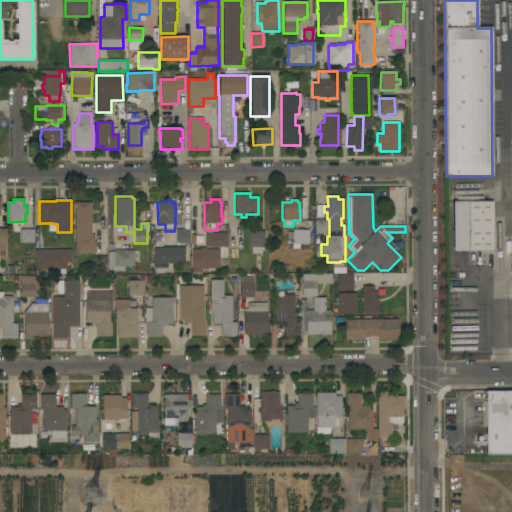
[(493,251),(452,251),(452,202),(492,201),(493,251)]
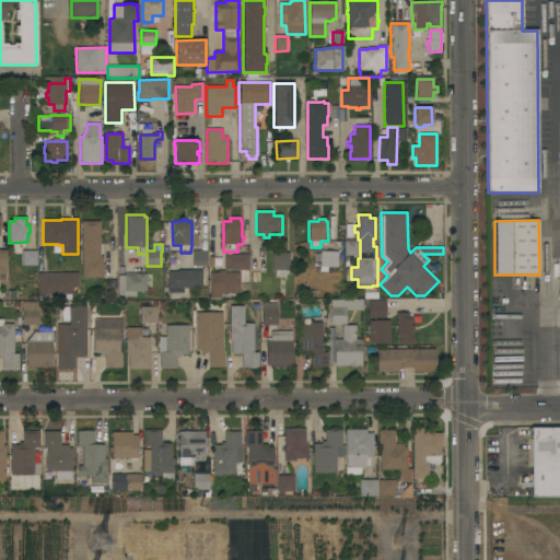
[(81,222),(100,221),(100,229),(102,229),(102,235),(100,235),(100,256),(103,256),(103,265),(105,265),(105,270),(103,270),(103,278),(82,278),(81,222)]
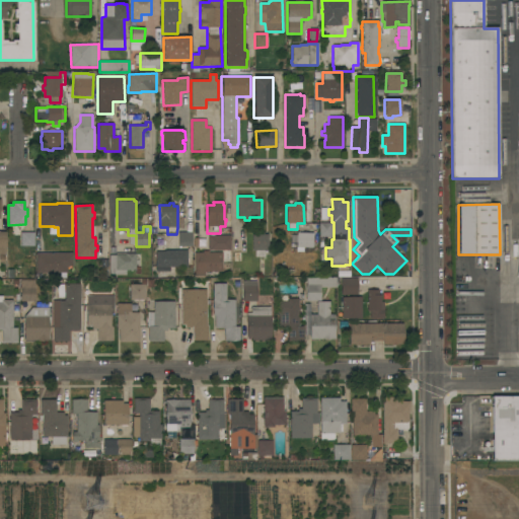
[(331,237),(319,237),(319,223),(331,223),(331,237)]
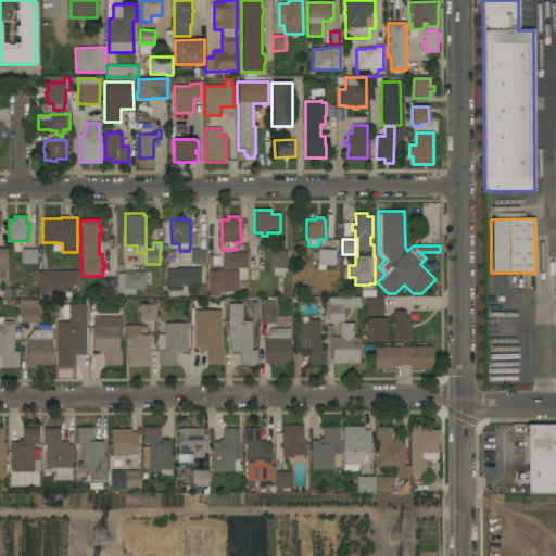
[(205,249),(205,264),(191,264),(191,249),(205,249)]
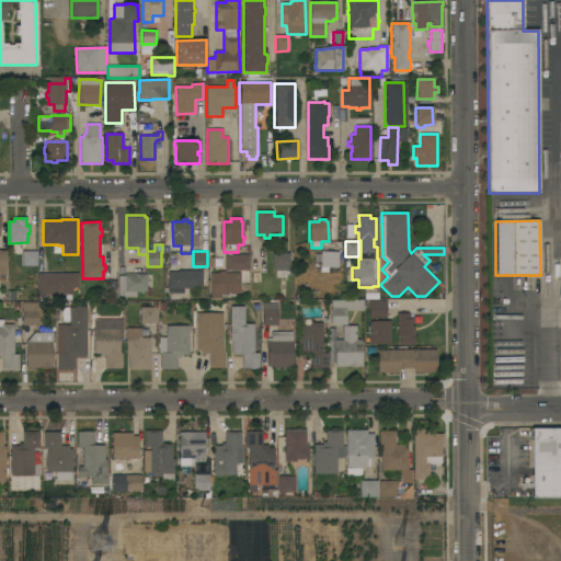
[(36,252),(36,266),(22,266),(22,252),(36,252)]
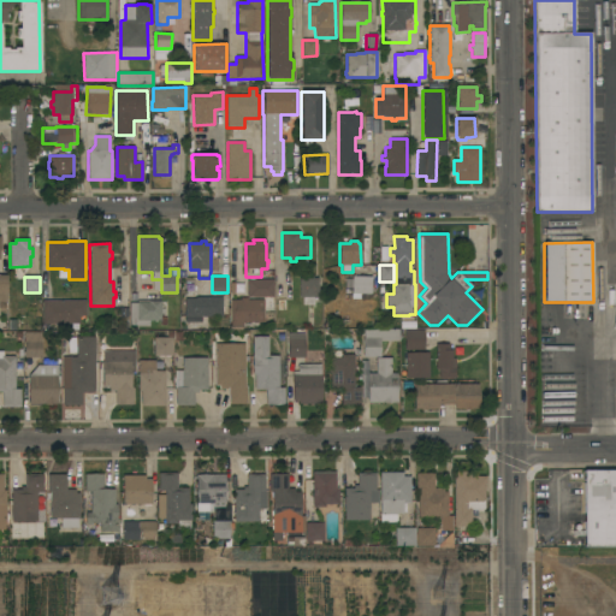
[(300,278),(308,278),(308,277),(313,277),(313,278),(318,278),(319,290),(320,290),(320,295),(319,295),(319,297),(314,297),(314,306),(303,306),(303,297),(300,297),(300,278)]
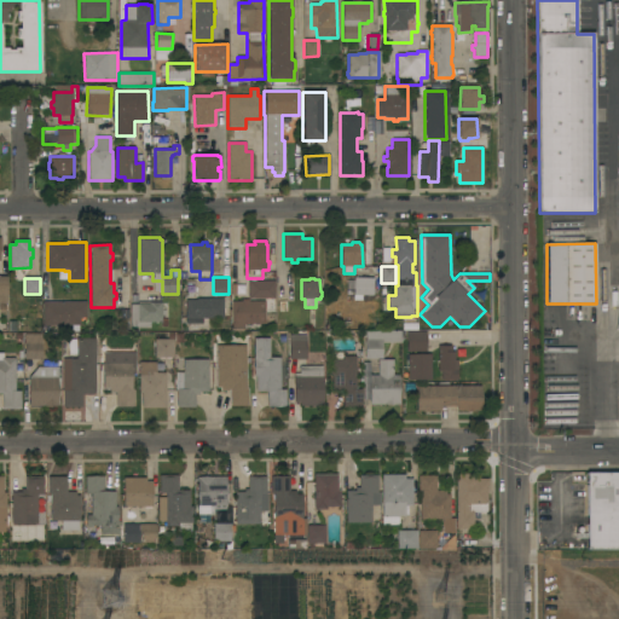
[(374,295),(354,295),(354,290),(347,290),(347,281),(354,281),(354,278),(374,278),(374,295)]
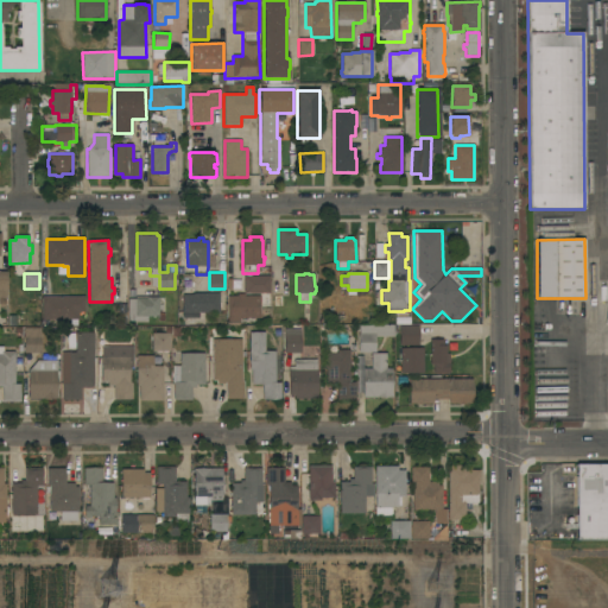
[(270,276),(270,305),(261,305),(261,293),(244,293),(244,277),(270,276)]
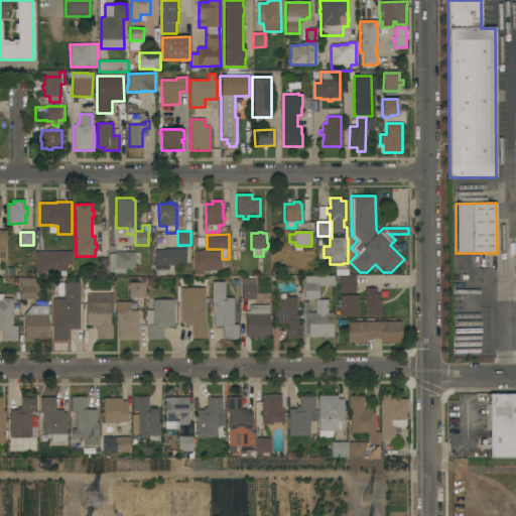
[(165,243),(165,249),(185,249),(186,265),(168,265),(168,267),(165,267),(166,274),(165,274),(165,275),(155,275),(154,243),(165,243)]
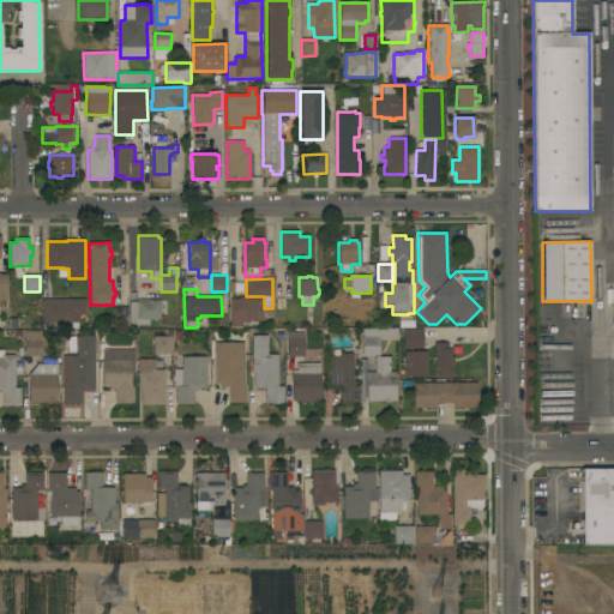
[(263,321),(233,321),(233,308),(230,308),(230,300),(240,300),(240,298),(247,298),(247,300),(263,300),(263,321)]
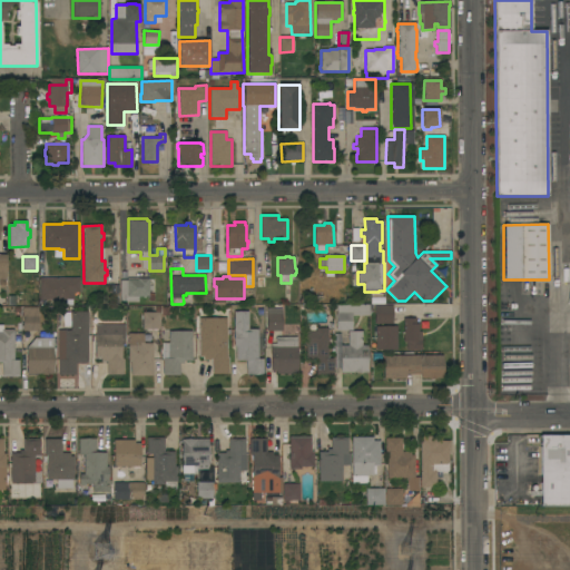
[(79,278),(79,293),(74,293),(74,300),(39,301),(39,278),(79,278)]
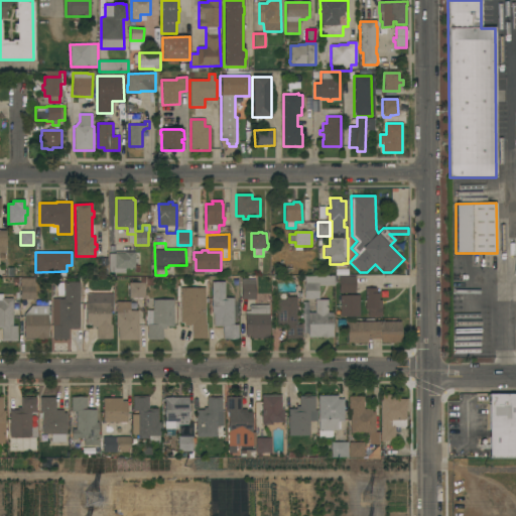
[(135,252),(135,258),(138,258),(138,263),(135,263),(135,269),(125,269),(125,273),(116,273),(109,273),(108,254),(121,254),(121,252),(135,252)]
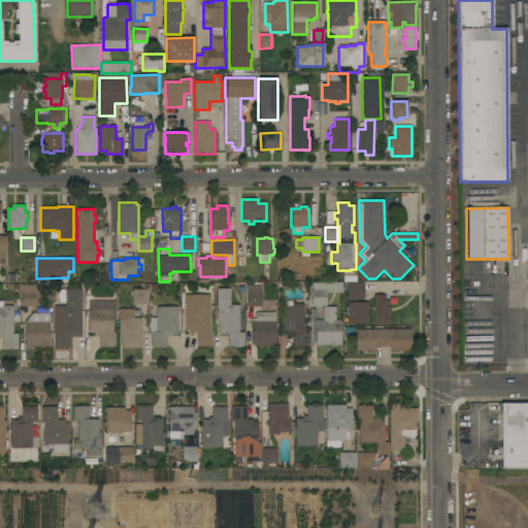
[(342,283),(342,293),(326,293),(326,306),(311,306),(311,290),(311,283),(342,283)]
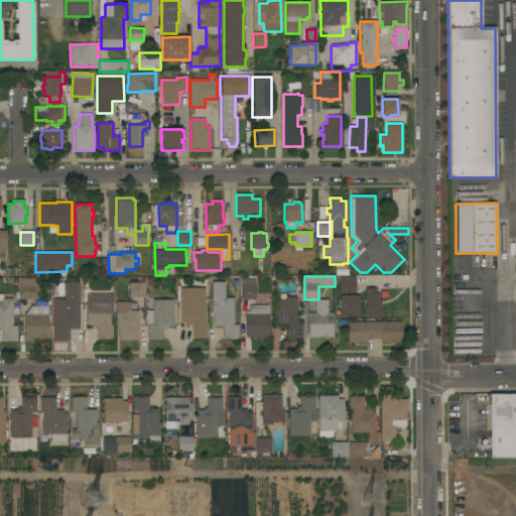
[(356,293),(340,294),(339,277),(355,276),(356,293)]
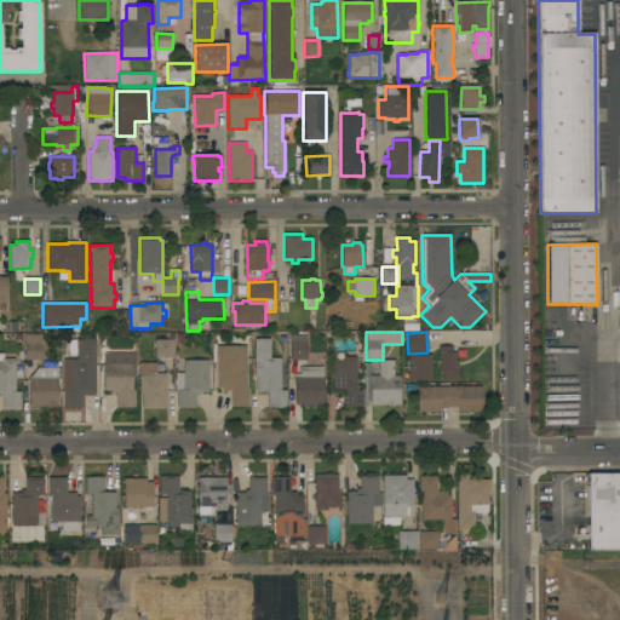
[(41,361),(24,361),(24,334),(41,334),(41,361)]
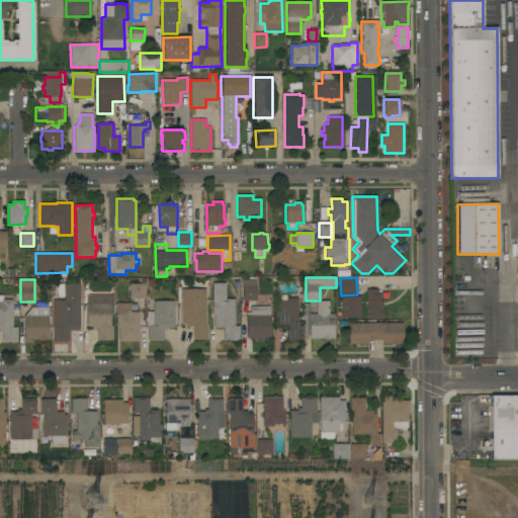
[(141,283),(141,280),(146,280),(146,285),(145,285),(145,299),(130,299),(130,283),(141,283)]
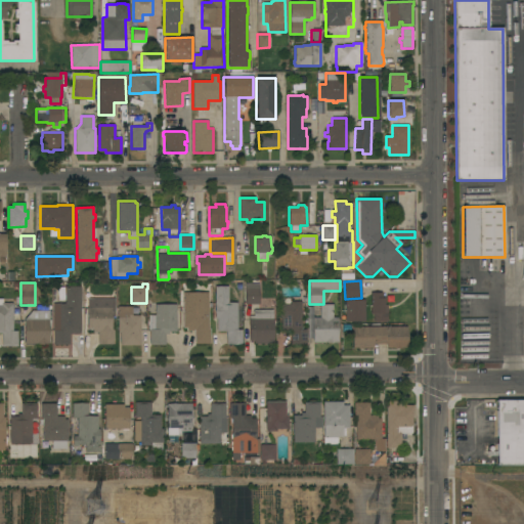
[(259,305),(245,305),(245,284),(259,284),(259,305)]
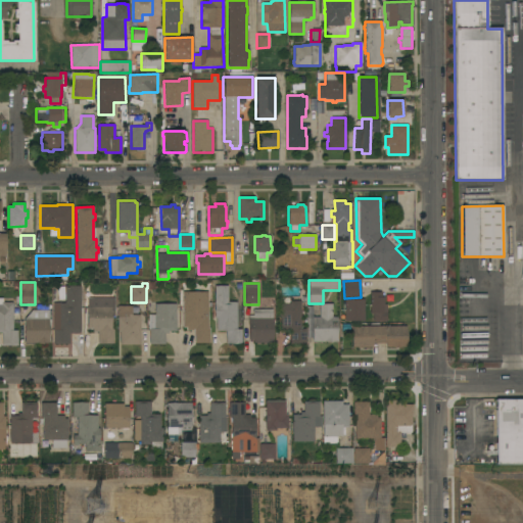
[(80,331),(73,331),(73,333),(68,333),(68,344),(53,344),(53,303),(64,303),(64,286),(80,286),(80,331)]
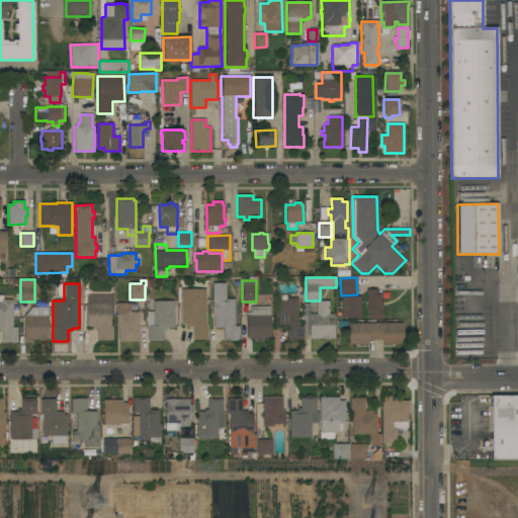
[(226,283),(226,299),(234,299),(234,326),(239,326),(239,341),(224,341),(224,328),(214,328),(214,316),(212,316),(212,283),(226,283)]
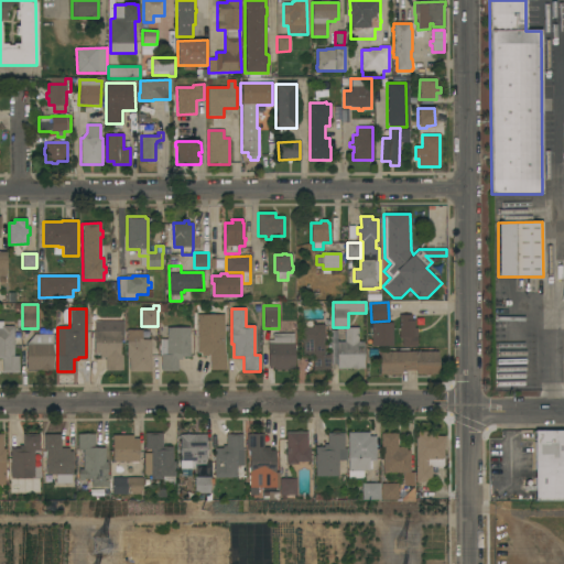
[(197,323),(194,323),(194,317),(198,317),(198,315),(224,314),(224,355),(226,355),(226,370),(209,370),(209,357),(201,357),(201,354),(197,354),(197,323)]
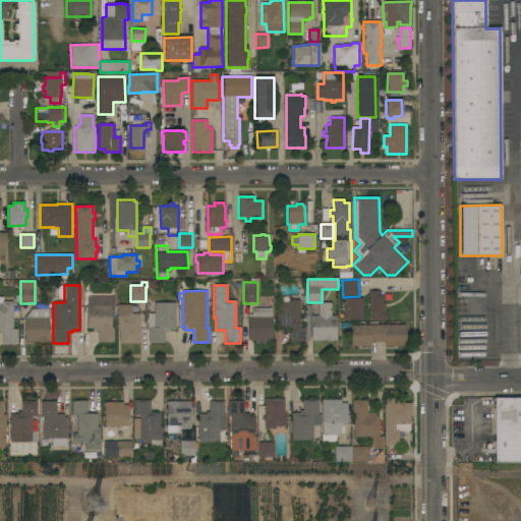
[(385,320),(371,320),(371,312),(368,312),(368,291),(380,291),(380,296),(382,296),(382,303),(385,303),(385,320)]
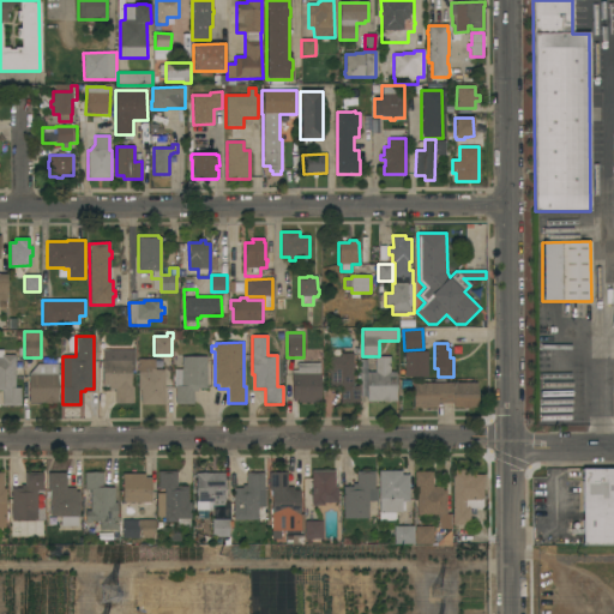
[(131,386),(133,386),(133,404),(115,404),(115,390),(108,390),(108,386),(102,386),(102,360),(103,360),(103,349),(134,349),(134,372),(131,372),(131,386)]
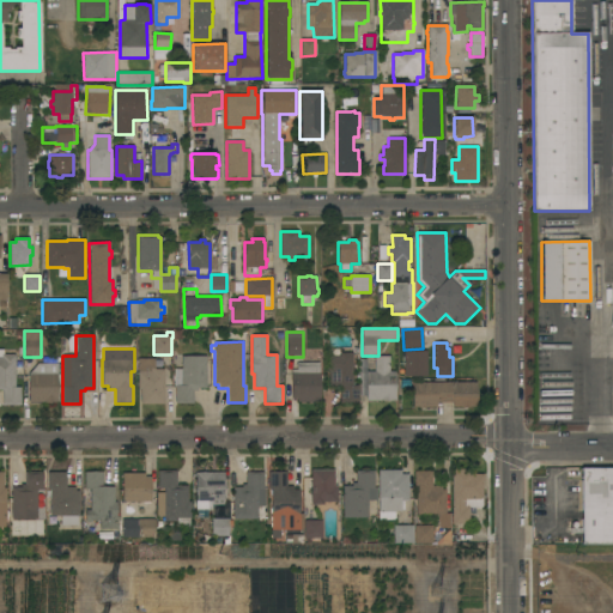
[(14,387),(20,387),(20,405),(1,406),(1,390),(0,390),(0,350),(4,350),(4,354),(14,354),(14,387)]
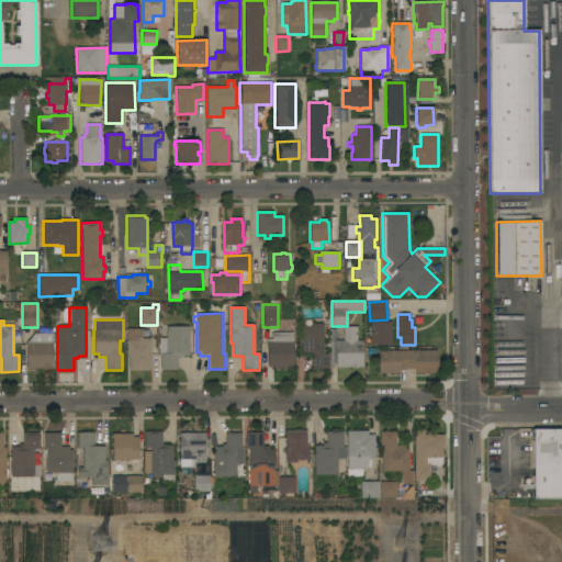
[(391,345),(371,345),(370,323),(391,322),(391,345)]
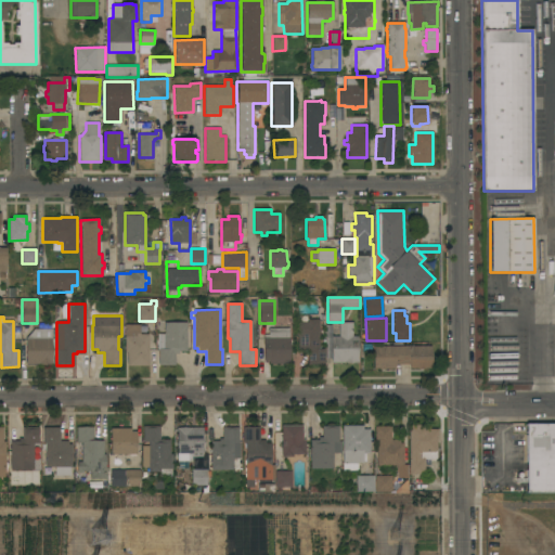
[(319,349),(324,349),(324,365),(308,365),(308,351),(297,351),(297,337),(295,337),(295,322),(307,322),(307,320),(319,320),(319,349)]
